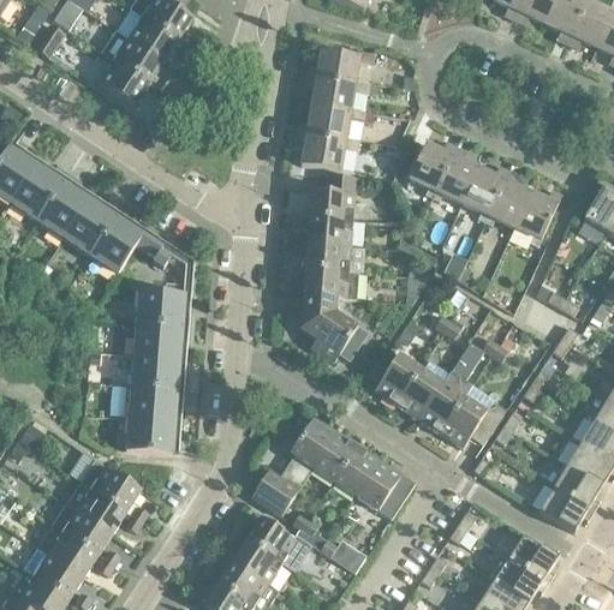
[(36,0),(51,10),(57,0),(36,0)]
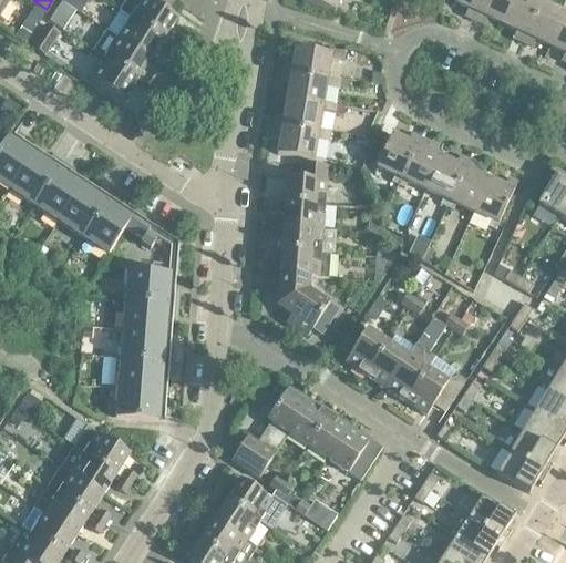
[(61,0),(49,19),(62,28),(75,7),(64,0),(61,0)]
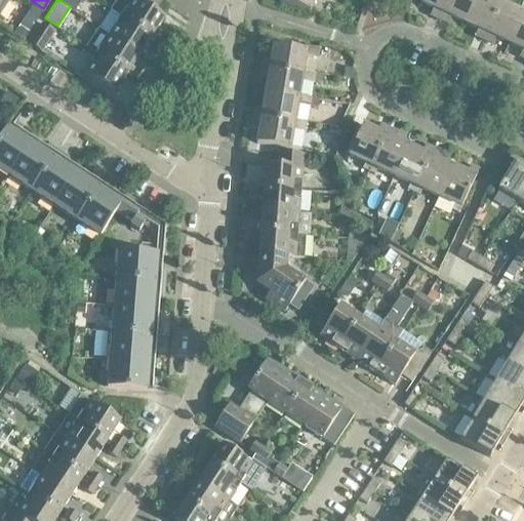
[(59,0),(70,6),(73,8),(75,10),(81,0),(59,0)]
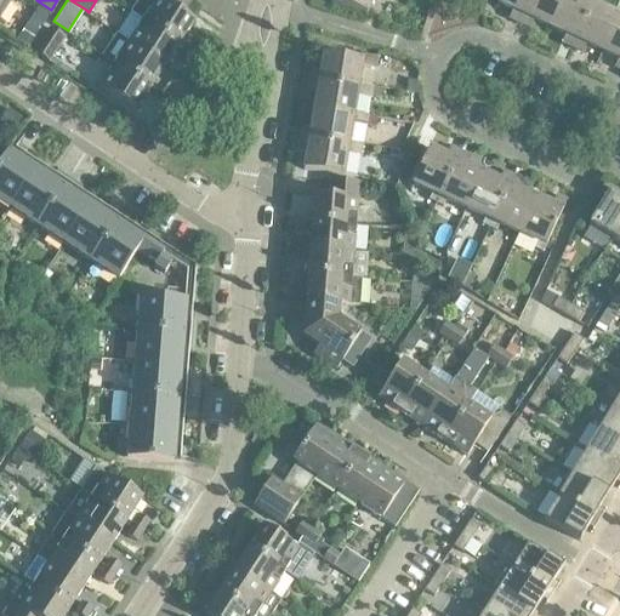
[(138,0),(132,10),(143,17),(180,41),(195,18),(183,10),(189,0),(138,0)]
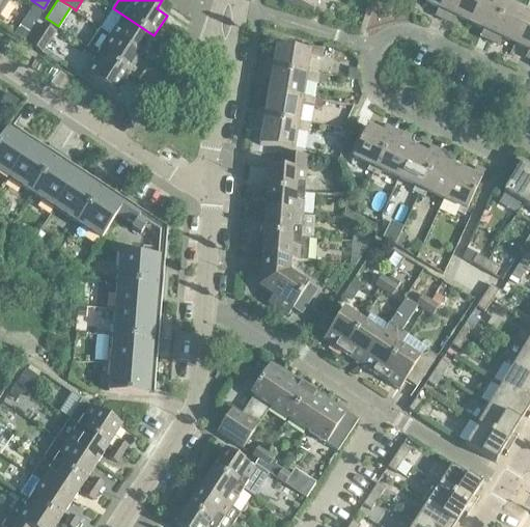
[(288,0),(314,9),(317,0),(288,0)]
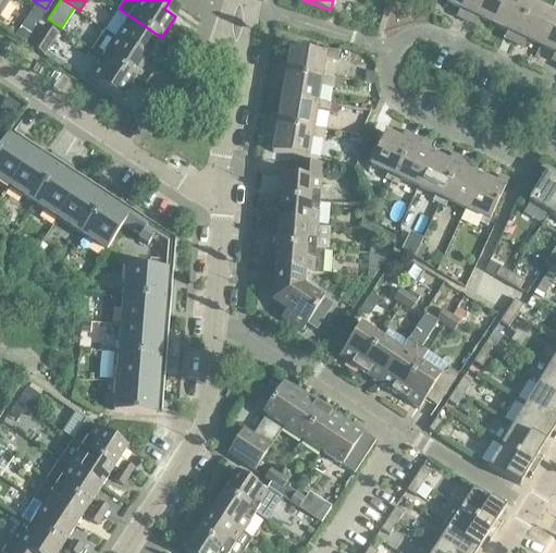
[(448,0),(460,5),(457,13),(467,17),(474,0),(448,0)]
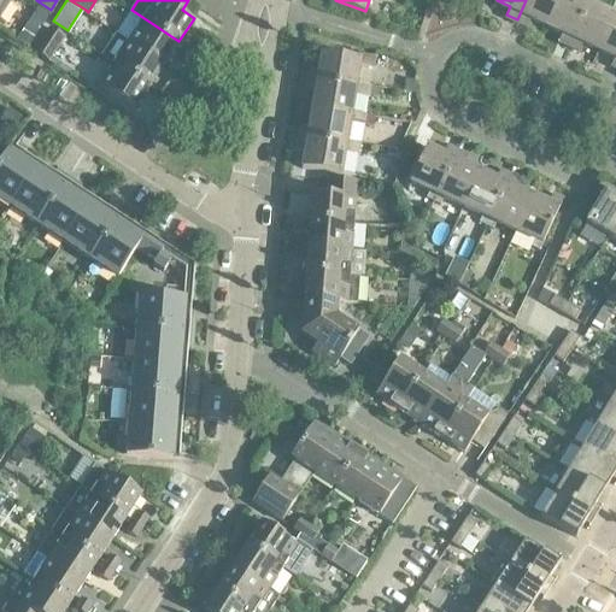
[(526,0),(517,19),(528,24),(532,16),(547,23),(557,0),(526,0)]
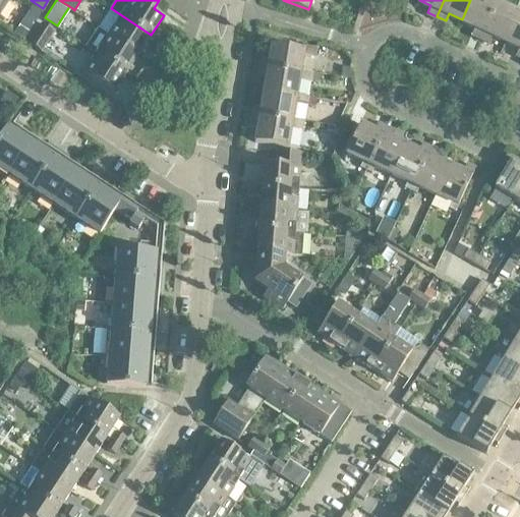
[(470,0),(462,19),(475,25),(472,33),(481,37),(498,0),(470,0)]
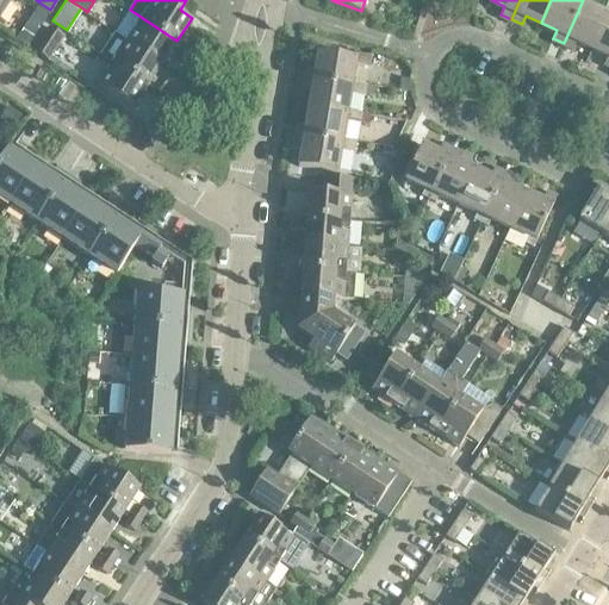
[(583,0),(564,43),(573,48),(578,41),(592,47),(608,14),(608,12),(604,10),(589,2),(590,0),(583,0)]
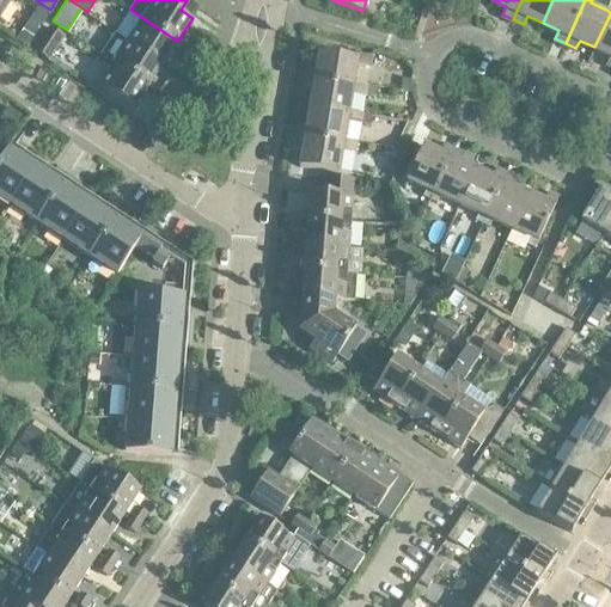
[(610,0),(606,10),(610,12),(610,14),(594,47),(610,54),(606,62),(610,65),(610,0)]
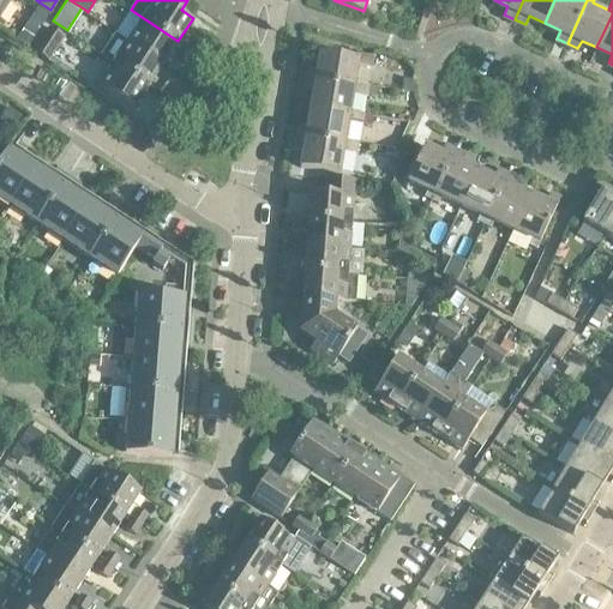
[(131,10),(116,30),(127,38),(164,61),(178,41),(142,17),(131,10)]
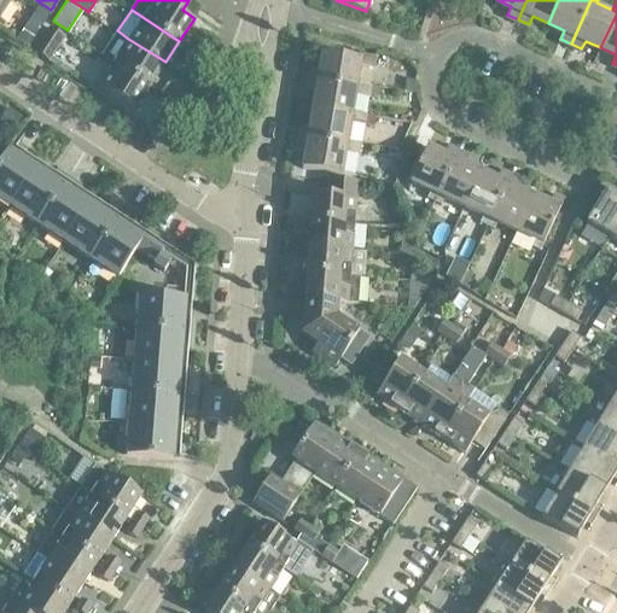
[(35,48),(50,58),(65,34),(51,24),(35,48)]
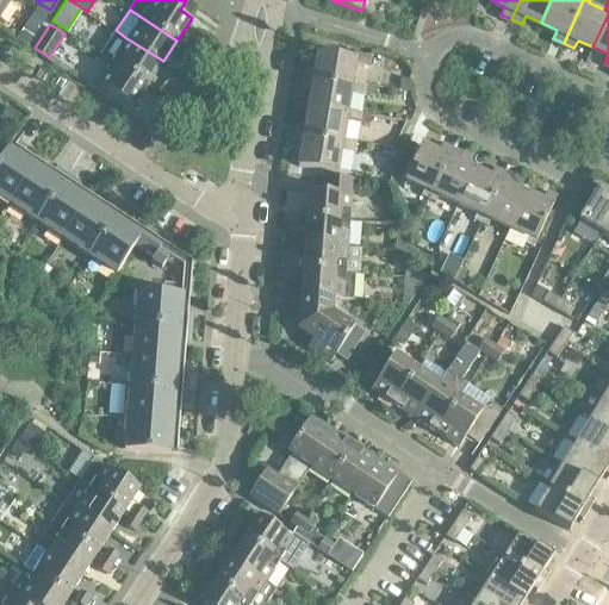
[(23,26),(17,36),(28,43),(35,33),(23,26)]
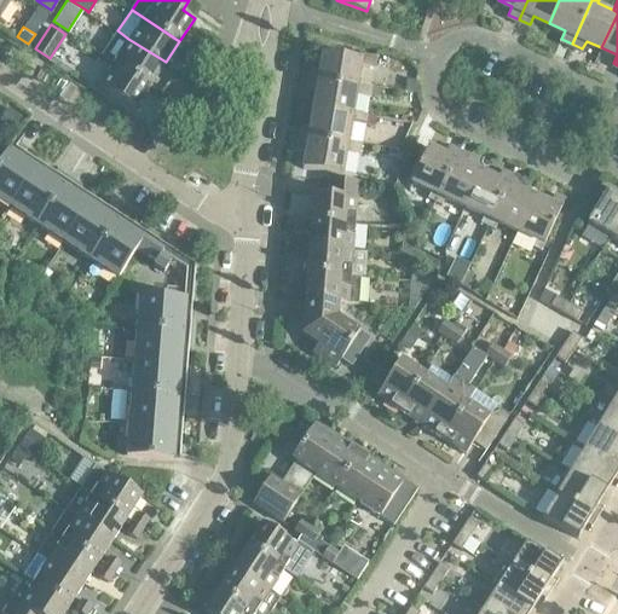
[(166,62),(128,39),(117,30),(116,30),(102,52),(114,61),(151,85),(166,62)]
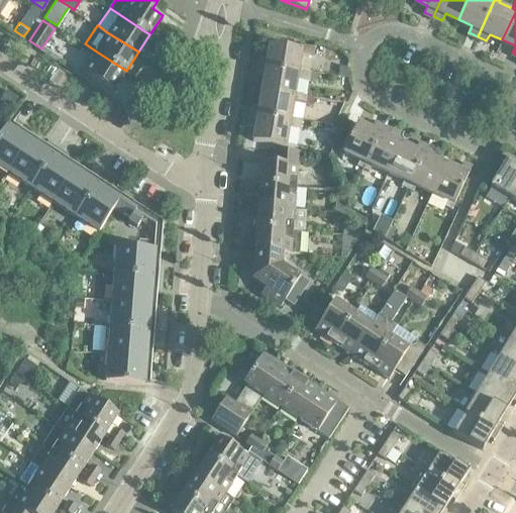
[(158,52),(164,42),(155,36),(149,45),(158,52)]
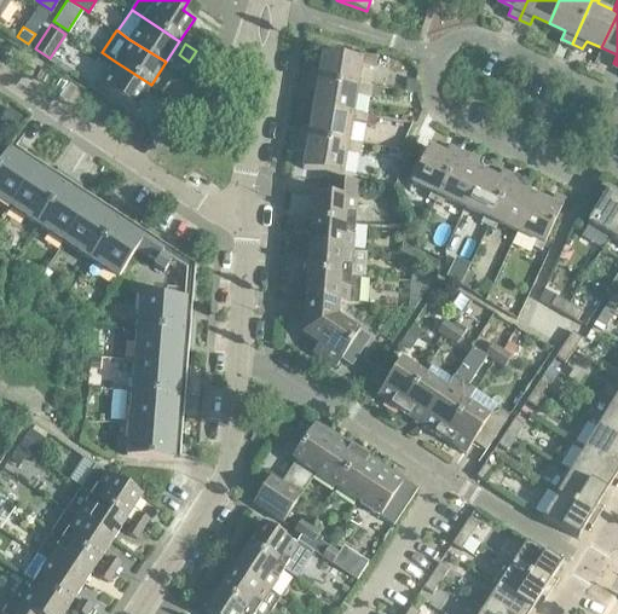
[(357,86),(358,80),(362,63),(375,65),(377,53),(363,51),(362,57),(323,50),(321,68),(312,67),(310,77),(357,86)]
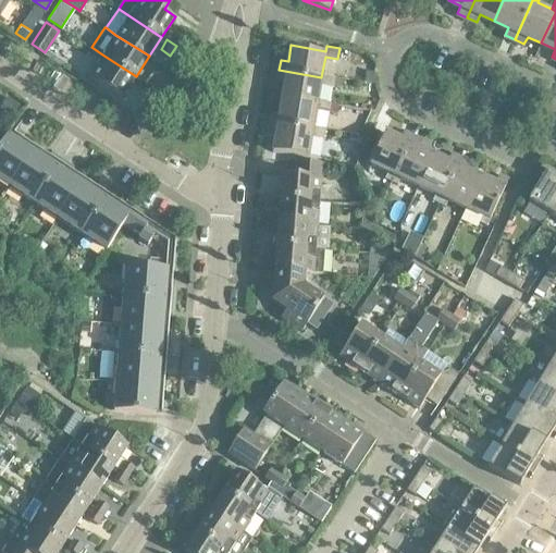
[(102,54),(89,74),(123,96),(136,76),(102,54)]
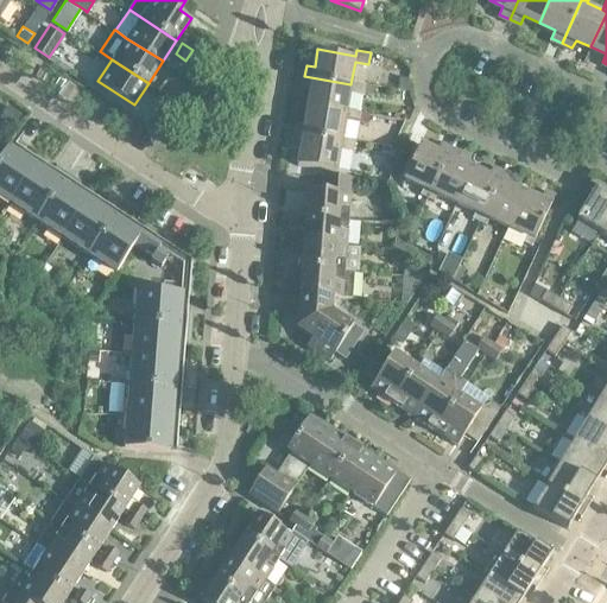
[(153,87),(164,93),(171,83),(160,76),(153,87)]
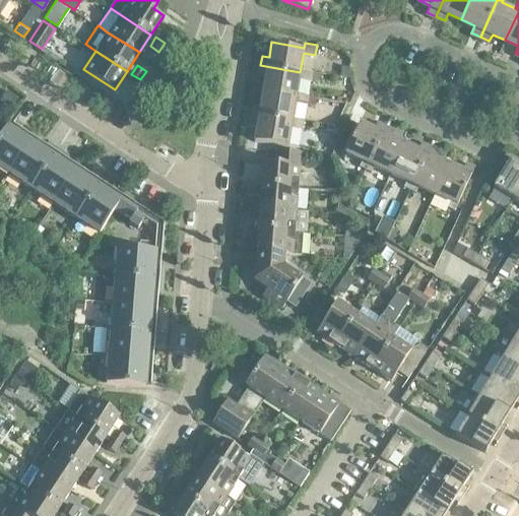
[(313,69),(301,67),(300,72),(260,65),(258,75),(266,76),(263,90),(296,97),(297,91),(300,77),(311,79),(313,69)]
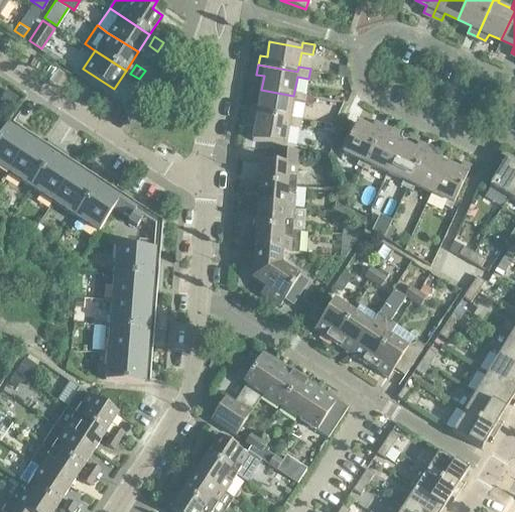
[(252,103),(250,113),(289,119),(290,114),(293,100),(304,102),(312,104),(314,94),(306,93),(294,91),(293,96),(261,90),(259,104),(252,103)]
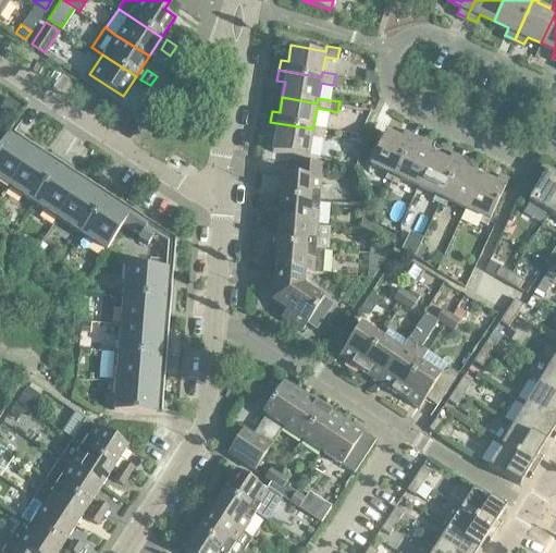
[(326,125),(313,123),(312,128),(270,122),(268,132),(275,133),(273,149),(308,155),(311,134),(324,136),(326,125)]
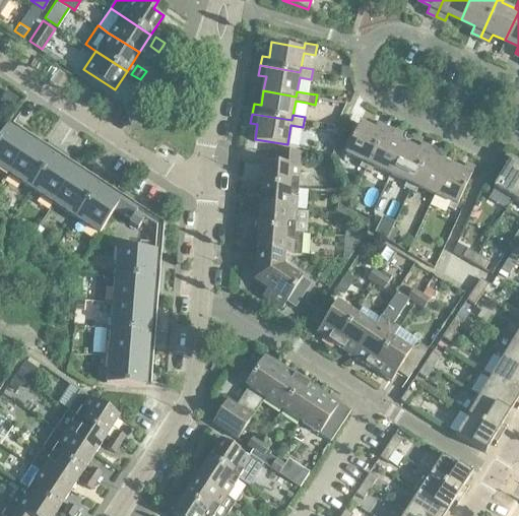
[(31,138),(18,130),(23,122),(13,115),(0,134),(0,165),(9,172),(31,138)]
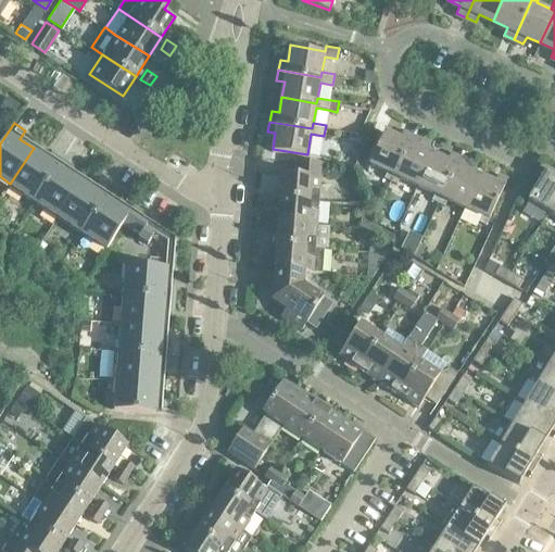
[(391,178),(394,173),(413,133),(404,128),(401,136),(385,129),(370,161),(388,170),(386,176),(391,178)]
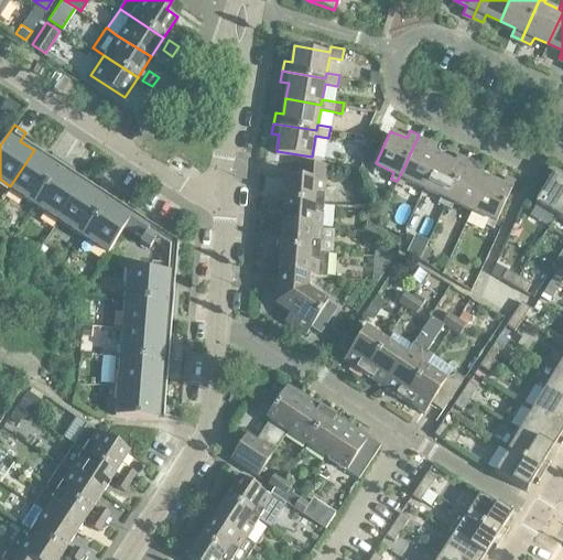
[(419,135),(400,175),(397,181),(403,184),(407,178),(424,186),(439,153),(424,147),(428,138),(419,135)]
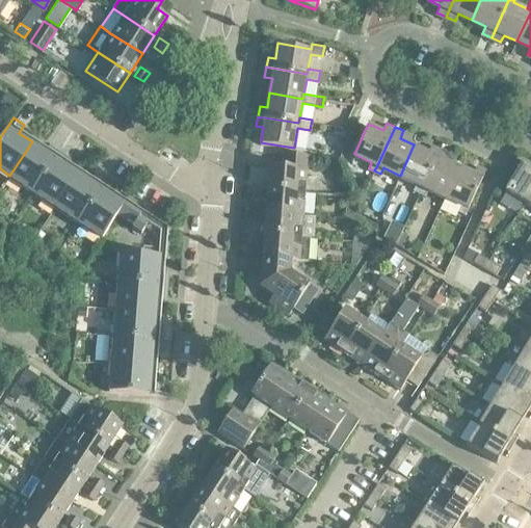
[(60,149),(50,142),(45,151),(32,141),(9,176),(32,190),(60,149)]
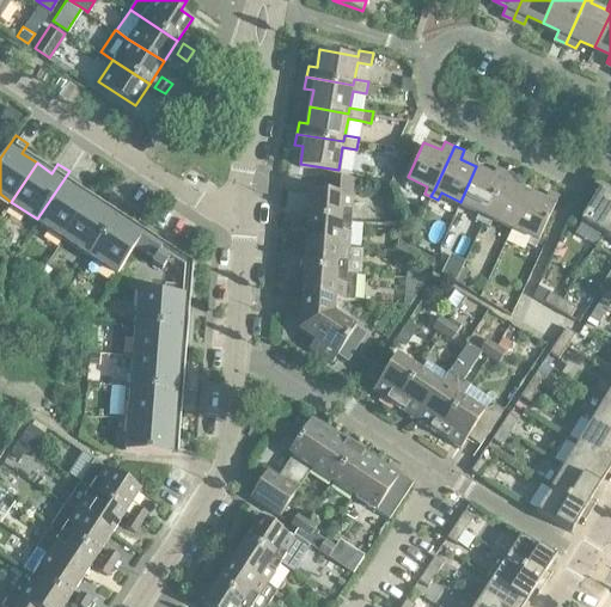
[(483,220),(486,214),(507,170),(498,165),(493,175),(476,166),(460,202),(480,210),(476,218),(483,220)]
